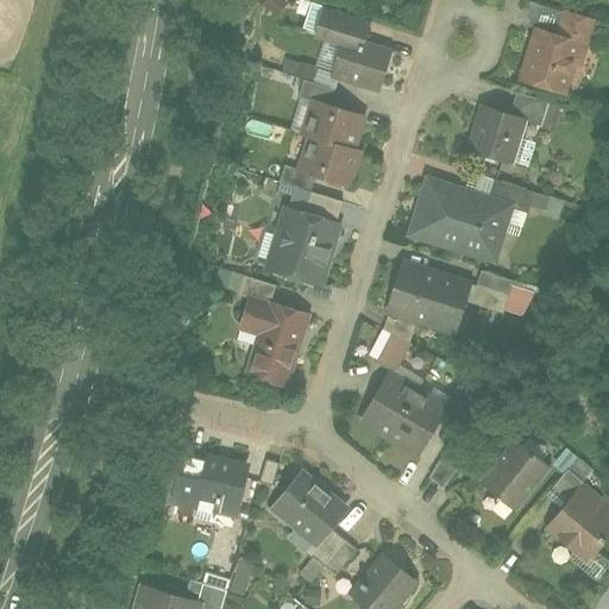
[(343,41),(363,46),(371,22),(324,6),(315,31),(343,41)]
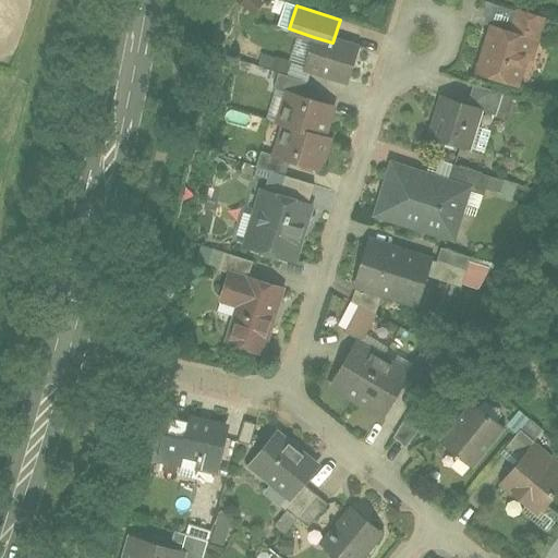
[(488,27),(475,76),(519,89),(530,51),(537,53),(546,20),(517,12),(510,33),(488,27)]
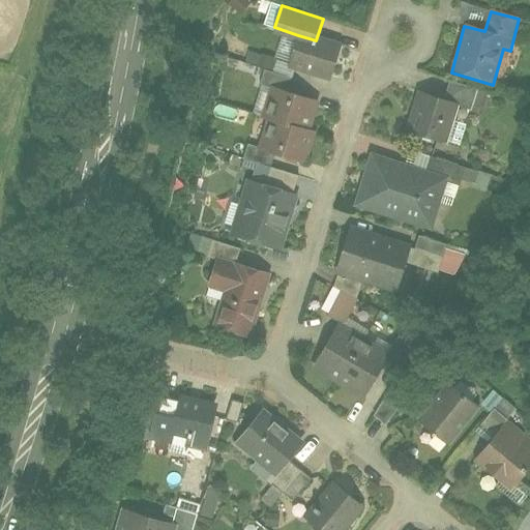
[(290,63),(330,77),(340,48),(316,40),(298,35),(290,63)]
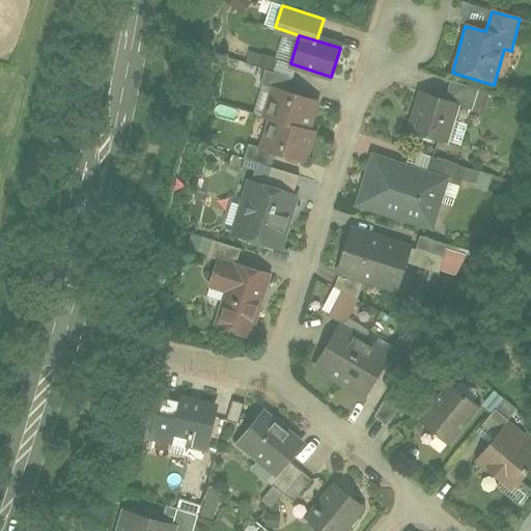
[(261,158),(301,169),(311,135),(297,131),(305,102),(268,90),(258,120),(272,124),(261,158)]
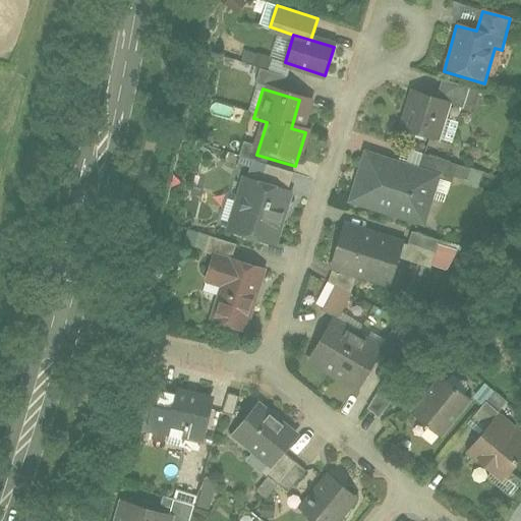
[(443,98),(413,91),(402,133),(431,140),(443,98)]
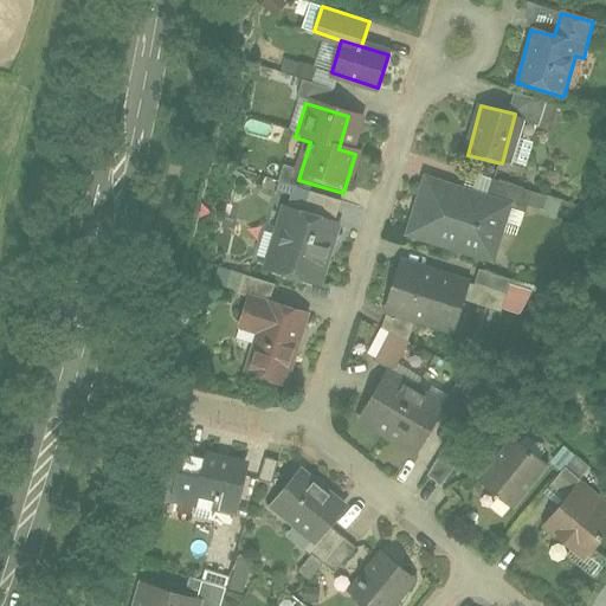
[(511,201),(423,176),(405,236),(494,262),(511,201)]
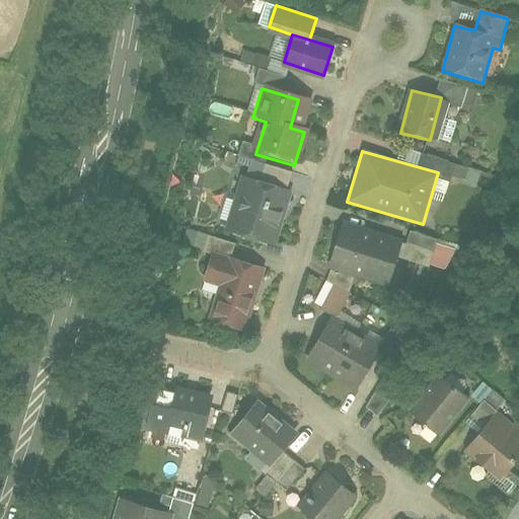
[(284,188),(240,176),(226,233),(271,244),(284,188)]
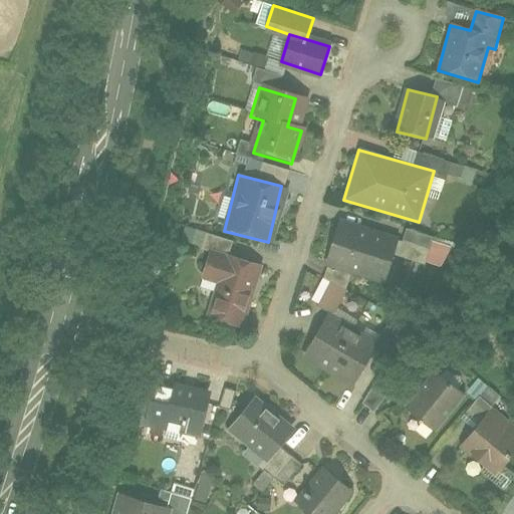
[(387,279),(398,238),(338,223),(327,265),(387,279)]
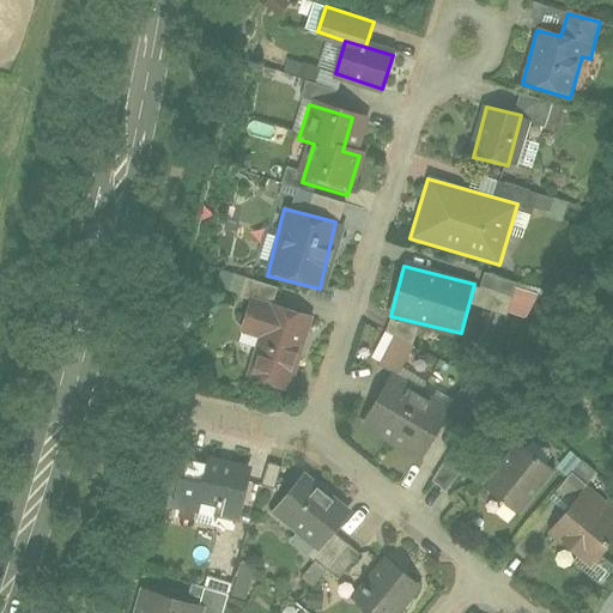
[(212,285),(234,292),(238,278),(218,271),(212,285)]
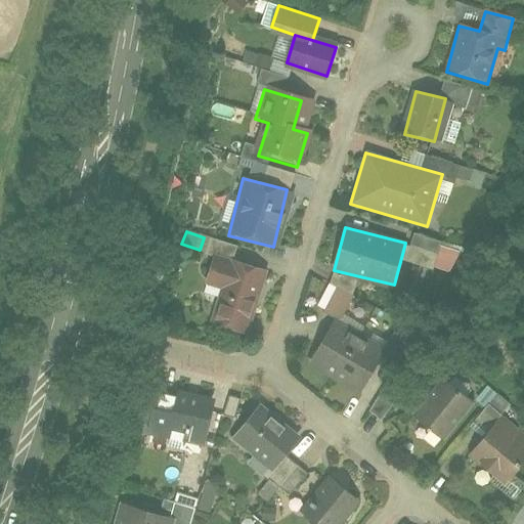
[(248,336),(264,269),(233,261),(230,270),(206,264),(201,282),(221,288),(212,326),(248,336)]
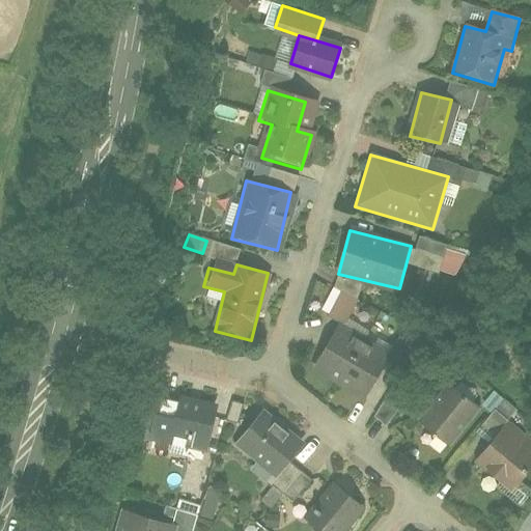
[(346,323),(358,286),(332,278),(319,314),(346,323)]
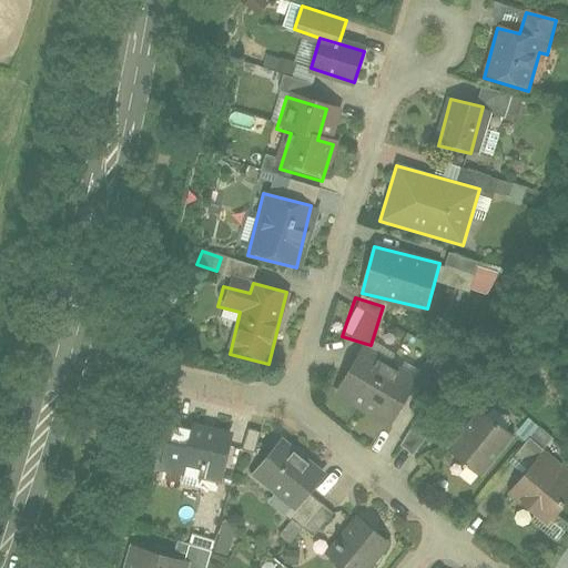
[(356,413),(385,368),(359,352),(331,396),(356,413)]
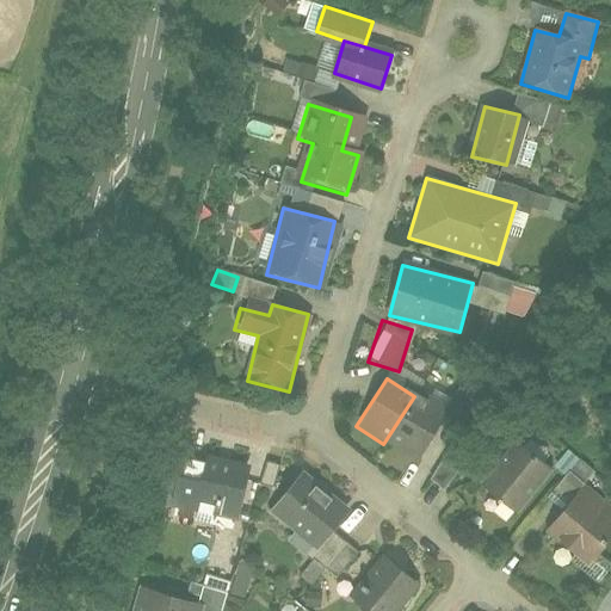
[(411,462),(442,414),(414,396),(383,444),(411,462)]
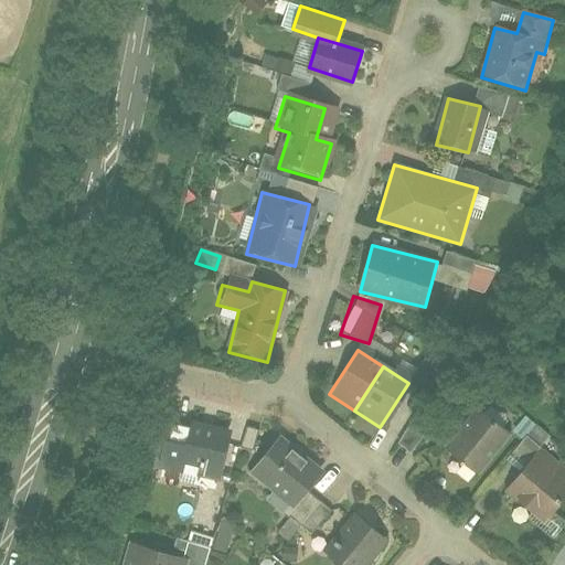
[(227,427),(157,412),(147,460),(217,475),(227,427)]
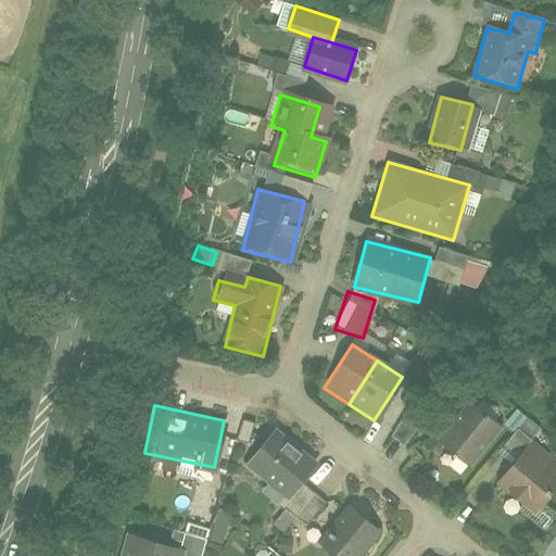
[(503,431),(469,405),(440,443),(472,470),(503,431)]
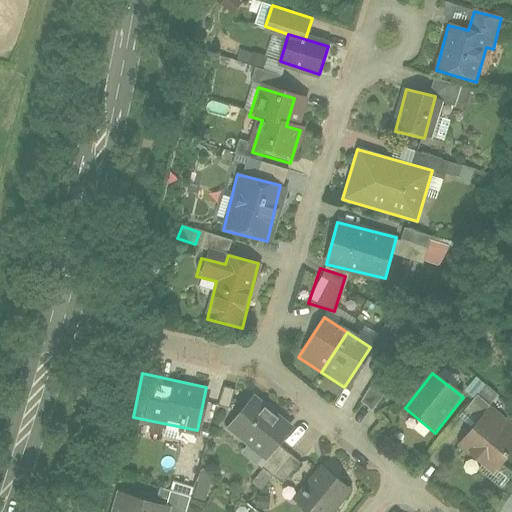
[(265,455),(286,429),(246,396),(224,423),(265,455)]
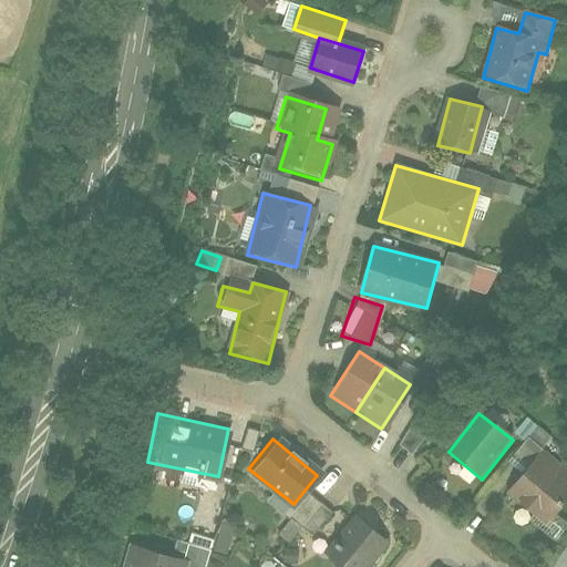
[(505,492),(546,525),(566,498),(566,497),(527,465),(505,492)]
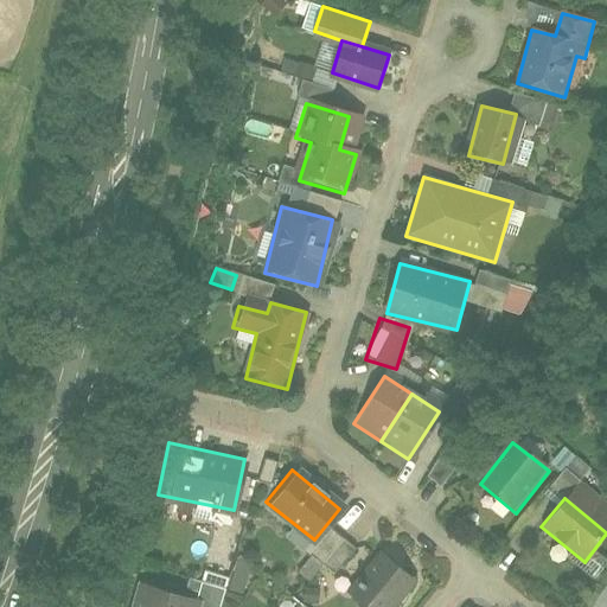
[(371,606),(394,606),(419,580),(383,550),(350,588),(371,606)]
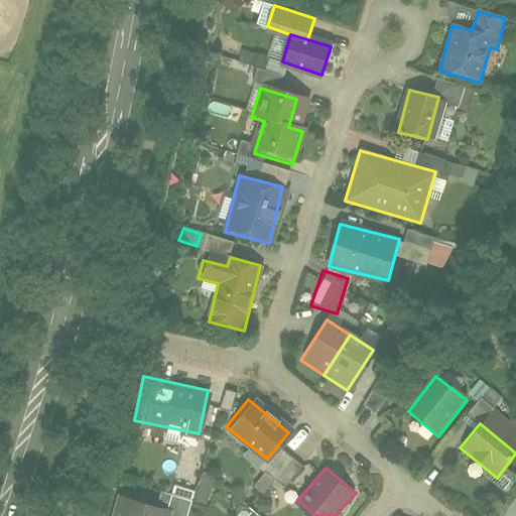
[(189,498),(202,503),(214,477),(202,471),(189,498)]
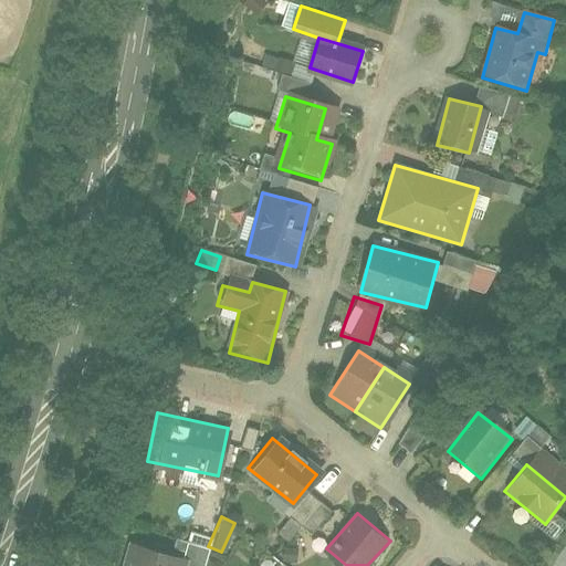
[(285,541),(296,526),(287,519),(276,533),(285,541)]
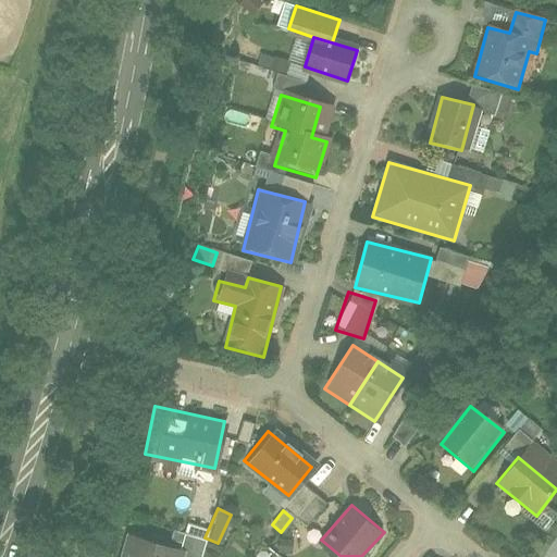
[(131,534),(124,556),(168,556),(171,544),(131,534)]
